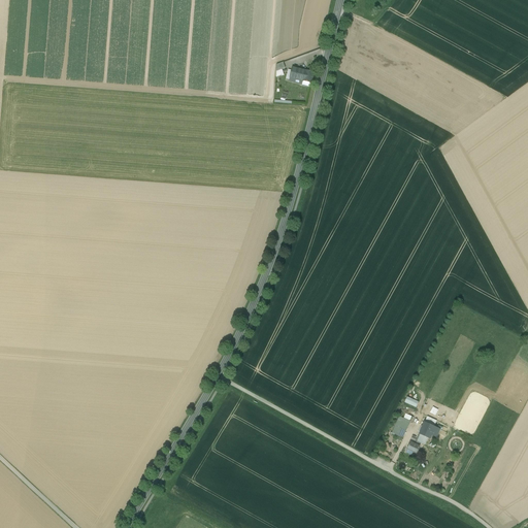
[(274,65),(278,76),(285,74),(283,69),(286,68),(284,62),(274,65)]
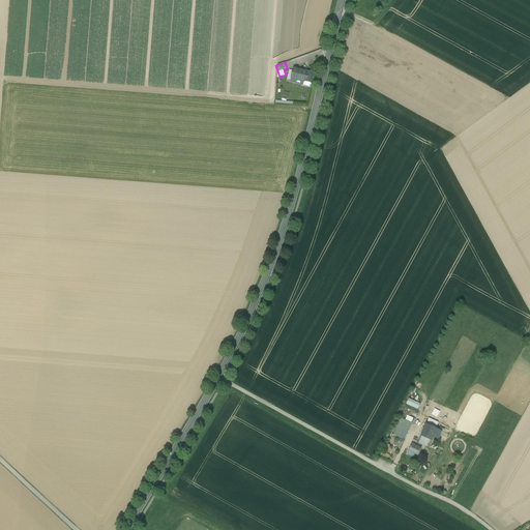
[(316,74),(293,68),(290,82),(303,86),(304,82),(313,84),(316,74)]
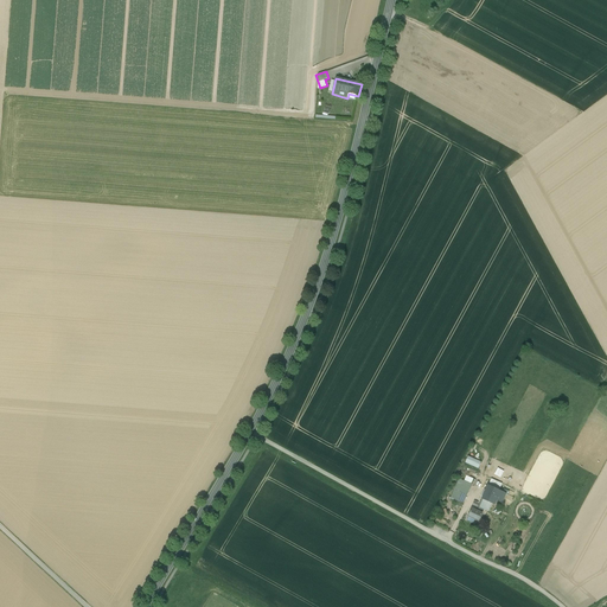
[(498,468),(493,475),(500,479),(504,472),(498,468)]
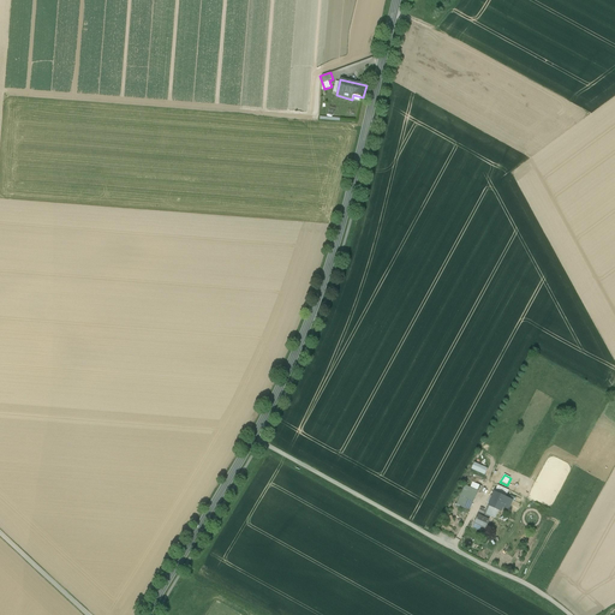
[(465,485),(455,507),(469,512),(478,491),(477,490),(470,488),(465,485)]
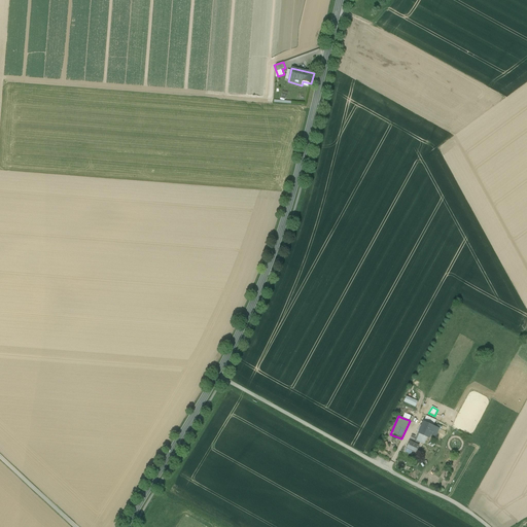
[(435,420),(426,416),(423,422),(433,426),(435,420)]
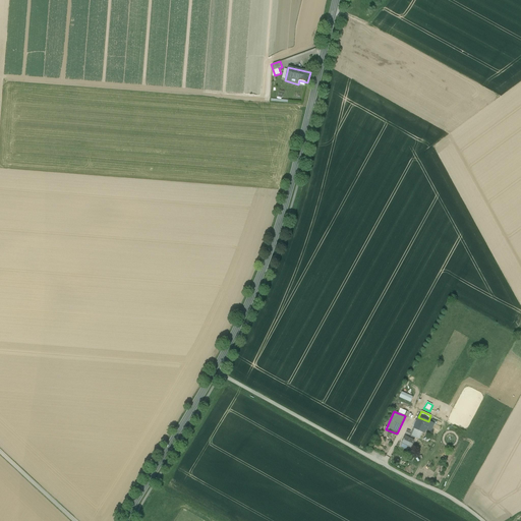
[(428,421),(418,417),(413,428),(418,430),(424,433),(426,430),(430,432),(435,424),(428,421)]
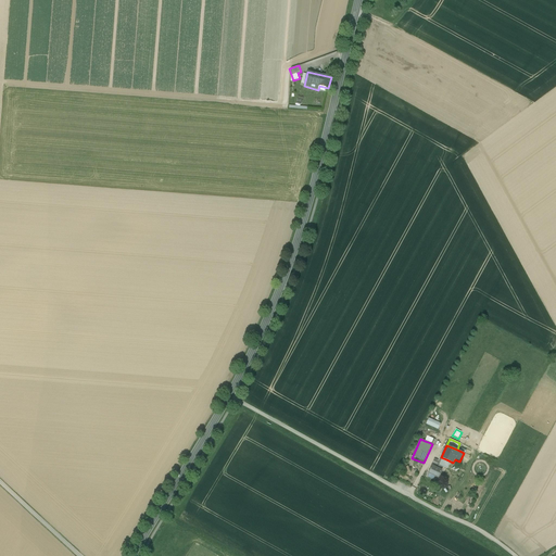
[(446,459),(441,457),(439,464),(437,467),(442,470),(444,465),(444,464),(446,459)]
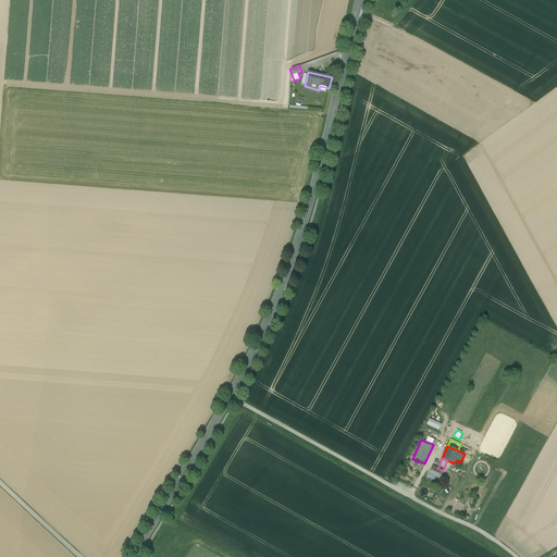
[(437,468),(433,467),(430,474),(435,478),(440,479),(443,471),(437,468)]
